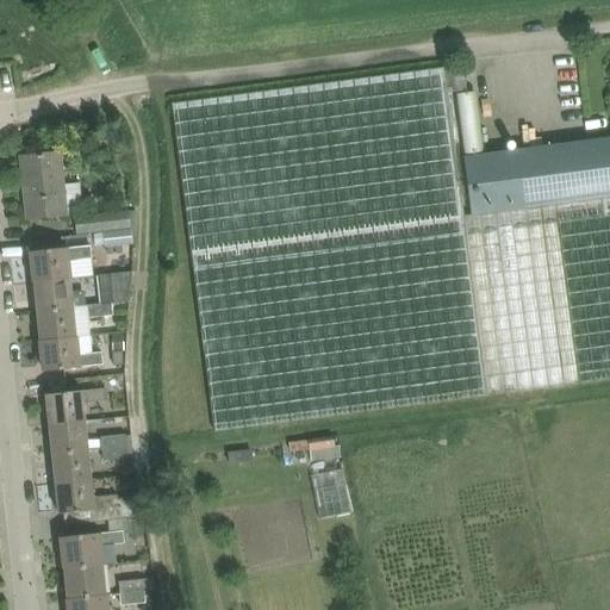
[(173,104),(216,431),(518,392),(609,379),(609,195),(473,215),(465,216),(448,88),(455,88),(453,73),(446,74),(446,68),(173,104)]
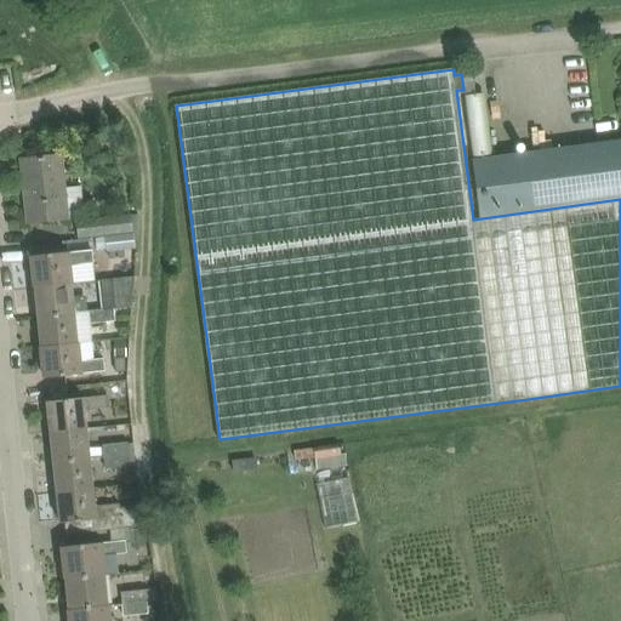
[(124,141),(125,131),(117,125),(108,129),(107,138),(114,144),(124,141)]
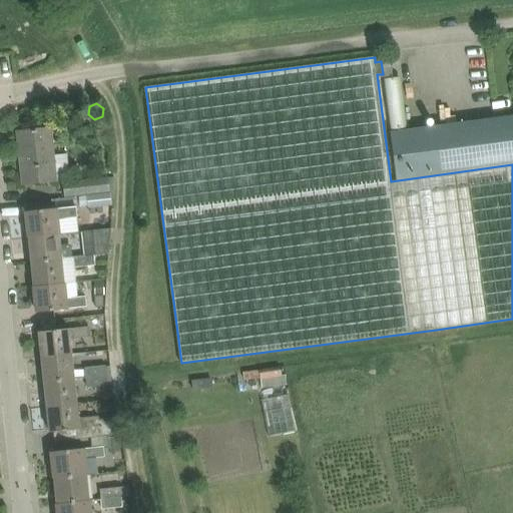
[(398,180),(512,164),(512,115),(391,132),(398,180)]
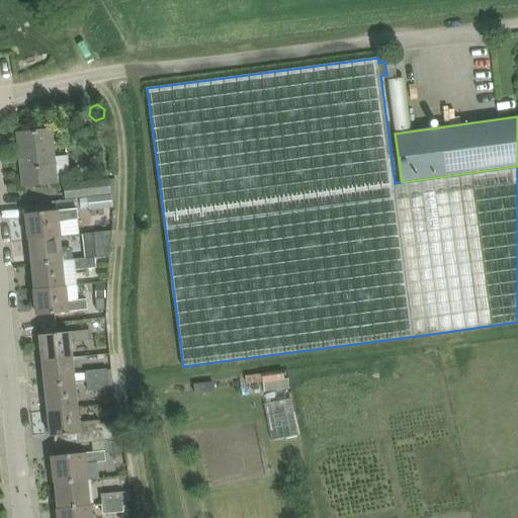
[(54,157),(52,130),(18,134),(24,186),(57,182),(57,181),(70,179),(68,156),(54,157)]
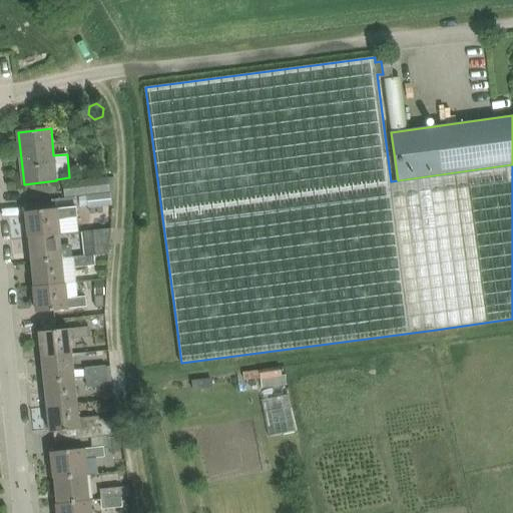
[(65,197),(112,192),(109,176),(63,182),(65,197)]
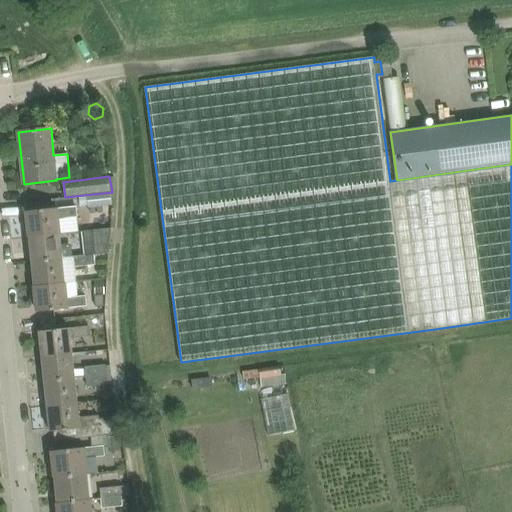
[(88,208),(112,205),(111,193),(87,195),(88,208)]
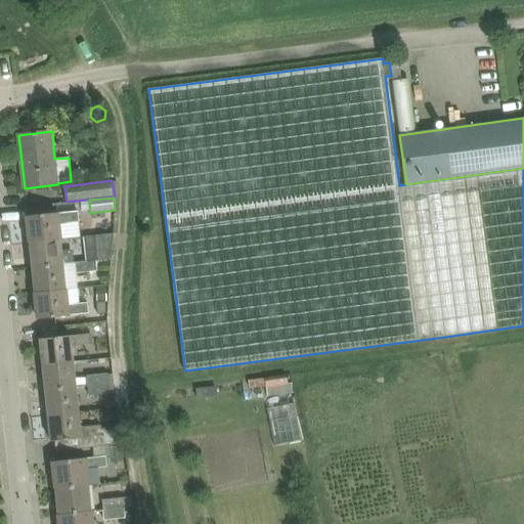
[(81,201),(82,211),(90,211),(89,200),(81,201)]
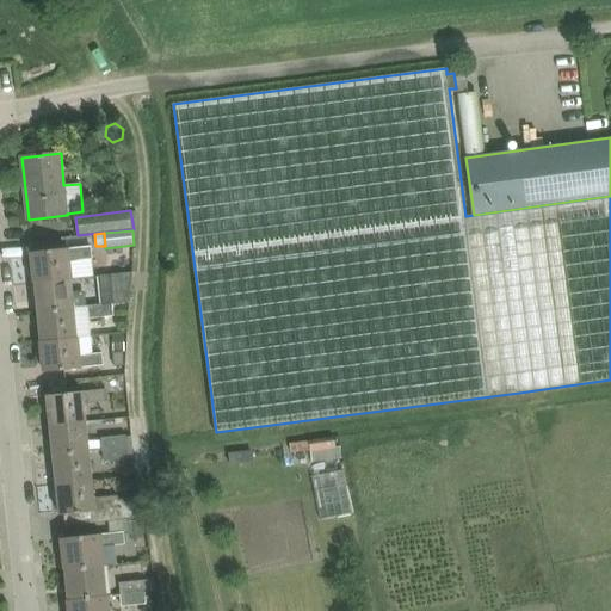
[(32,252),(35,283),(69,279),(67,260),(91,257),(91,246),(32,252)]
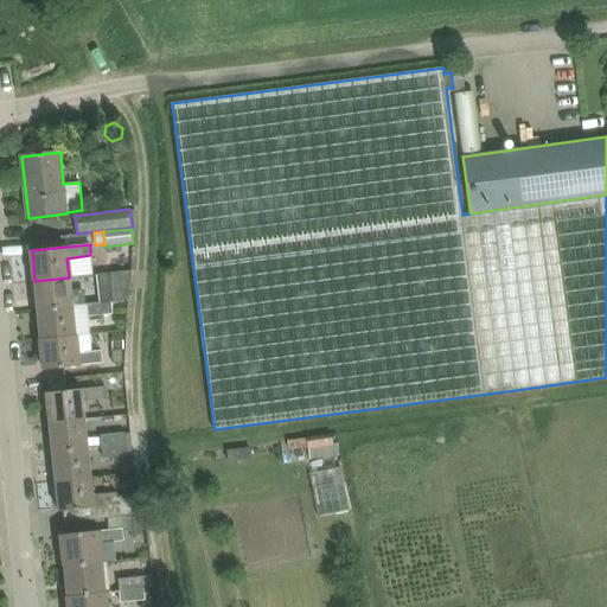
[(132,272),(96,275),(100,304),(100,305),(112,304),(112,302),(129,301),(132,272)]
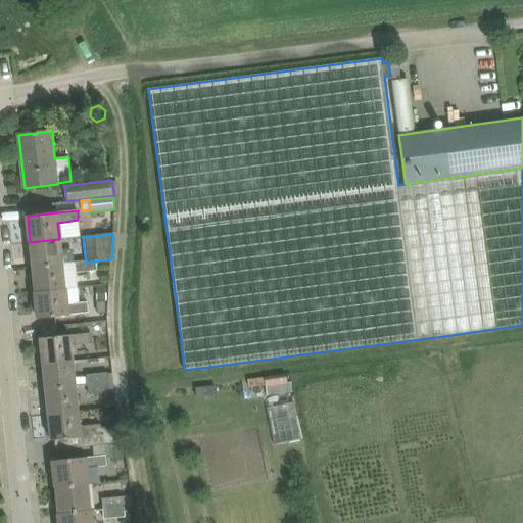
[(30,242),(33,267),(61,265),(75,263),(74,249),(60,250),(59,239),(30,242)]
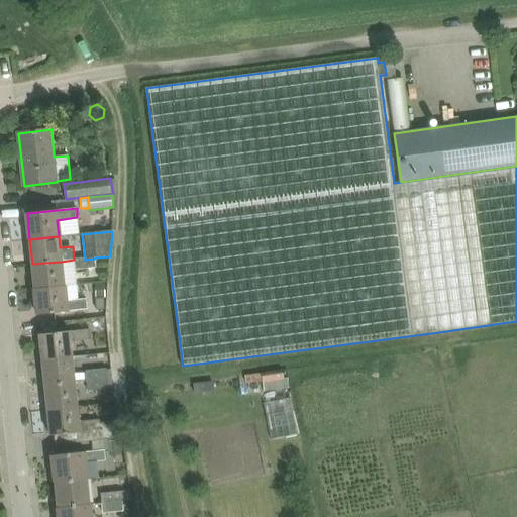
[(85,259),(74,260),(75,271),(96,269),(95,259),(85,260),(85,259)]
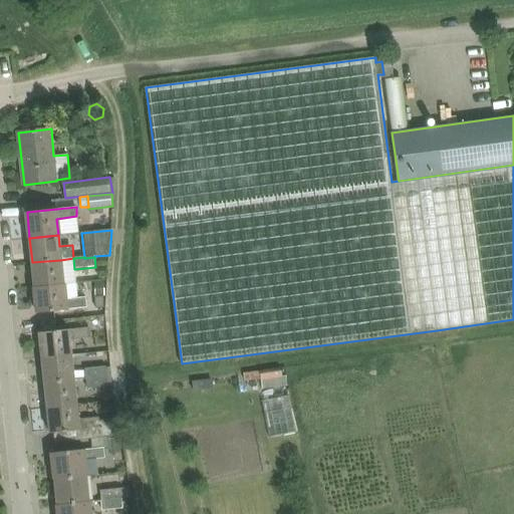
[(32,262),(35,287),(63,284),(60,260),(32,262)]
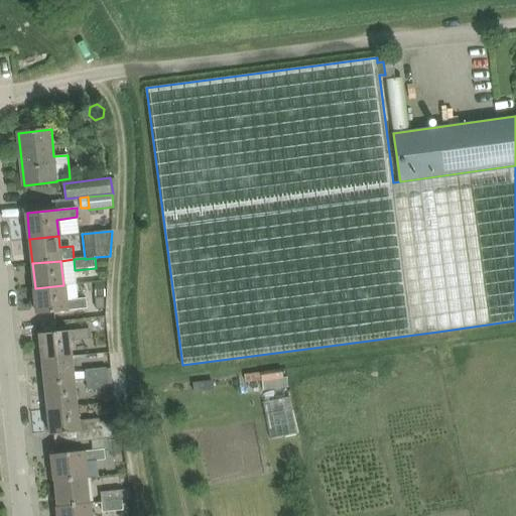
[(66,301),(63,285),(35,288),(37,313),(88,308),(87,299),(66,301)]
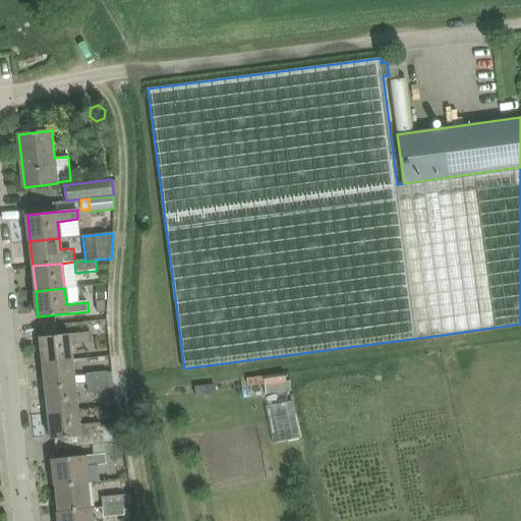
[(92,342),(91,332),(40,337),(43,361),(72,359),(71,344),(92,342)]
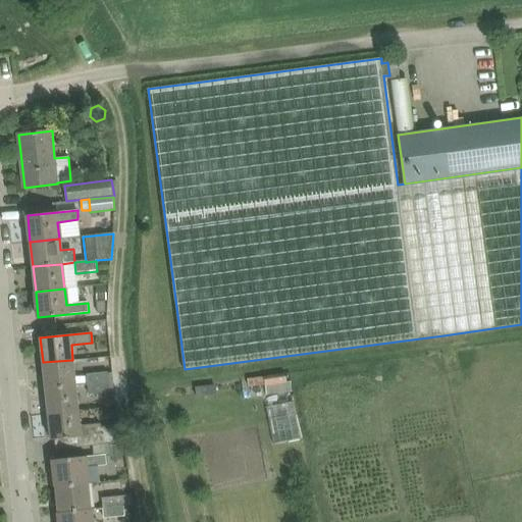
[(72,360),(43,362),(46,388),(75,385),(72,360)]
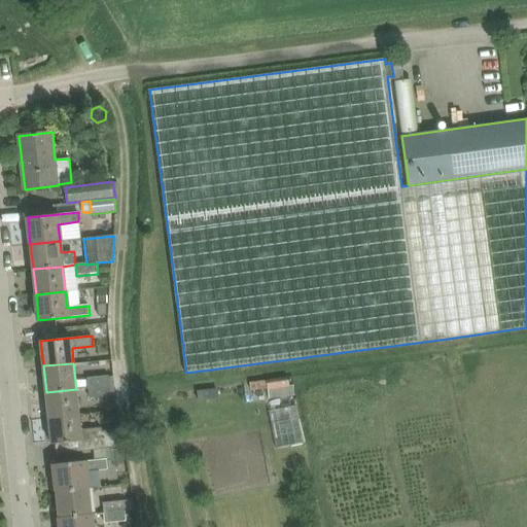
[(88,377),(90,388),(111,385),(109,375),(88,377)]
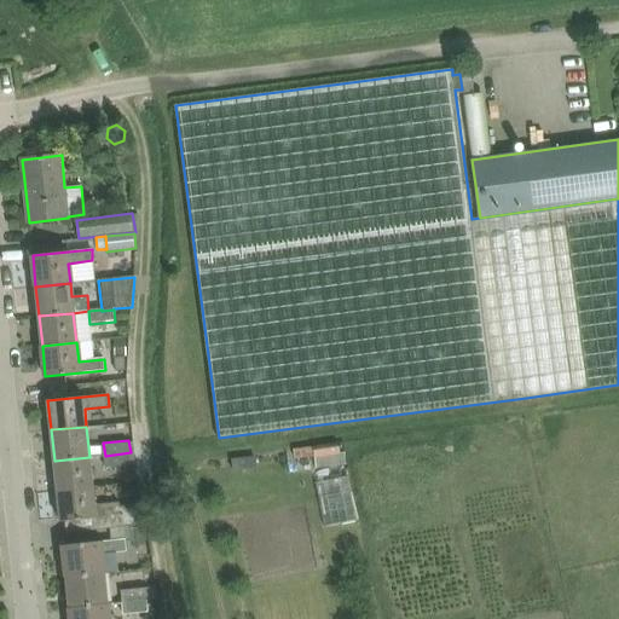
[(314,456),(341,452),(340,443),(295,449),(296,458),(314,456)]
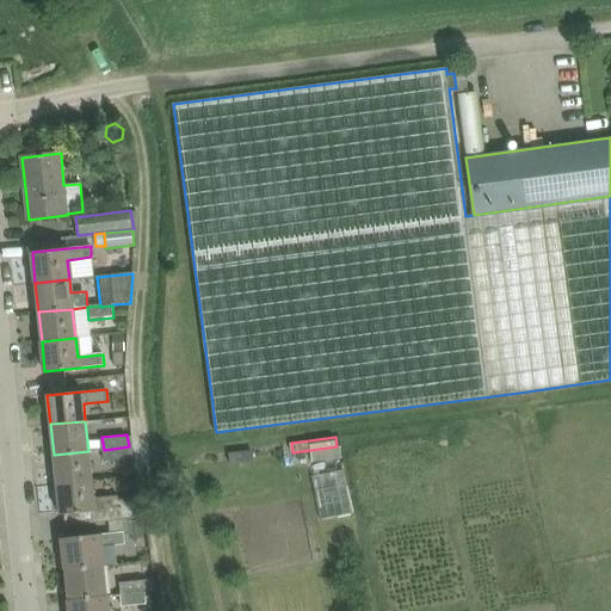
[(129,446),(104,450),(105,462),(130,460),(129,446)]
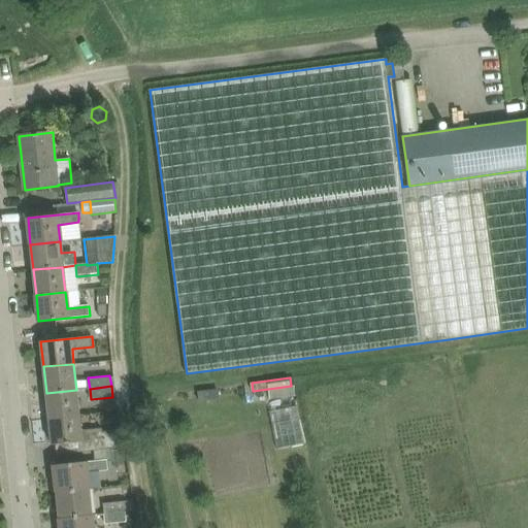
[(46,393),(48,420),(79,418),(76,390),(46,393)]
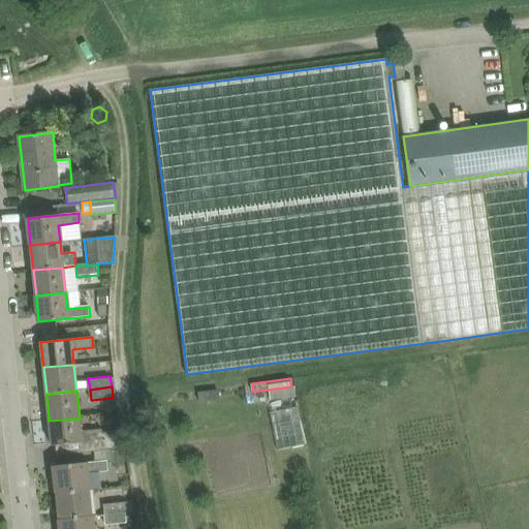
[(278,449),(305,442),(296,405),(269,412),(278,449)]
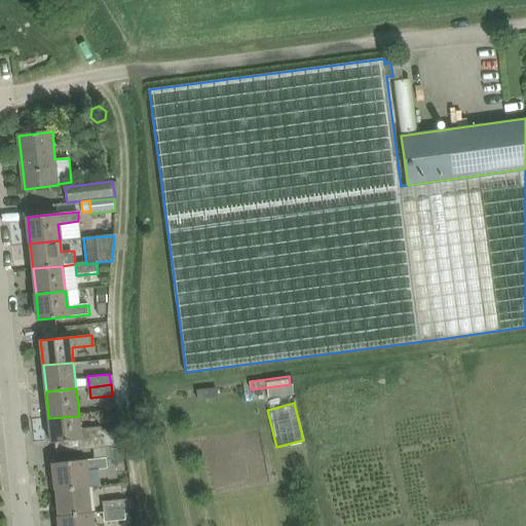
[(80,429),(79,416),(48,418),(51,443),(55,443),(57,453),(122,446),(120,428),(101,430),(101,427),(80,429)]
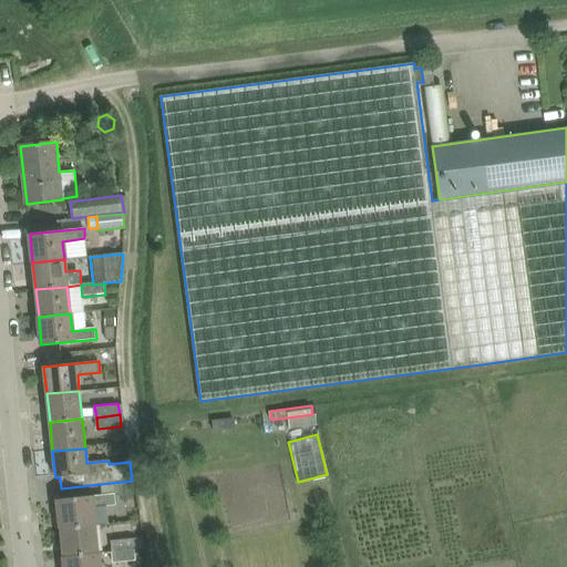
[(134,482),(119,484),(120,491),(121,501),(135,500),(134,482)]
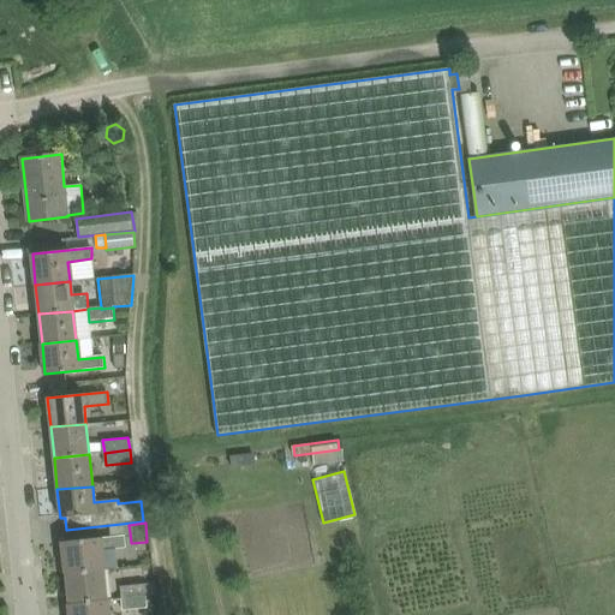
[(63,542),(66,573),(103,571),(102,551),(129,550),(126,535),(63,542)]
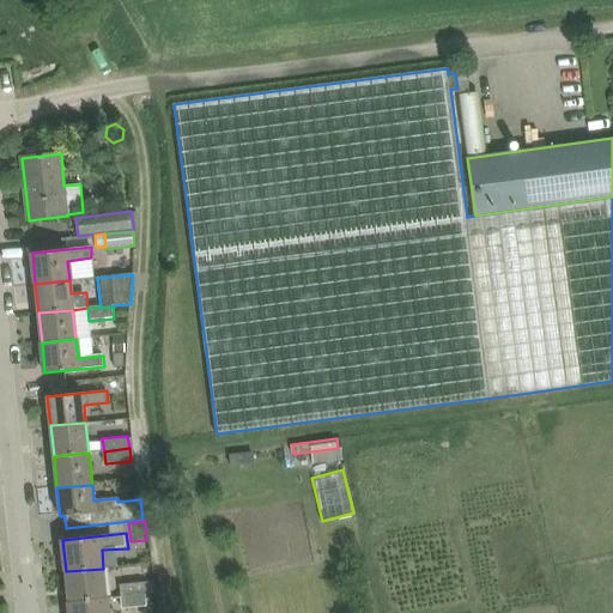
[(103,569),(66,571),(68,601),(105,598),(103,569)]
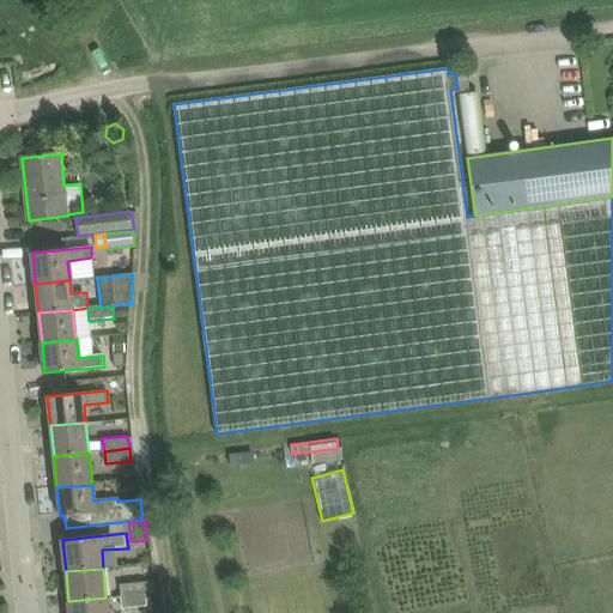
[(121,596),(146,594),(145,581),(120,584),(121,596)]
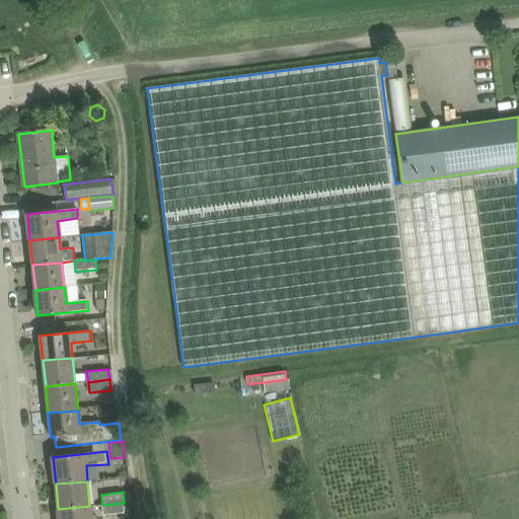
[(124,503),(102,505),(103,515),(126,513),(124,503)]
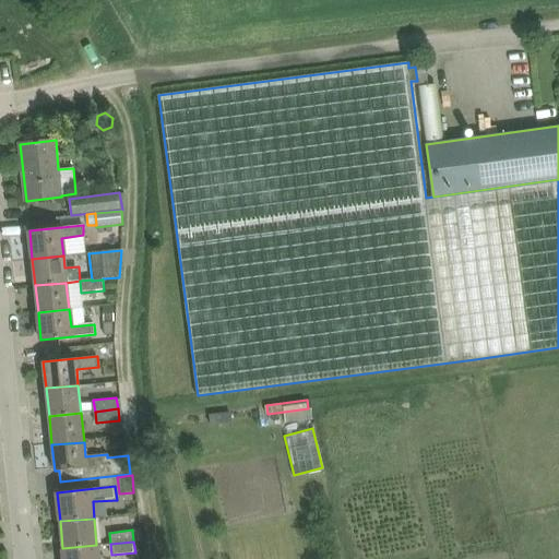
[(63,558),(97,558),(96,545),(62,548),(63,558)]
